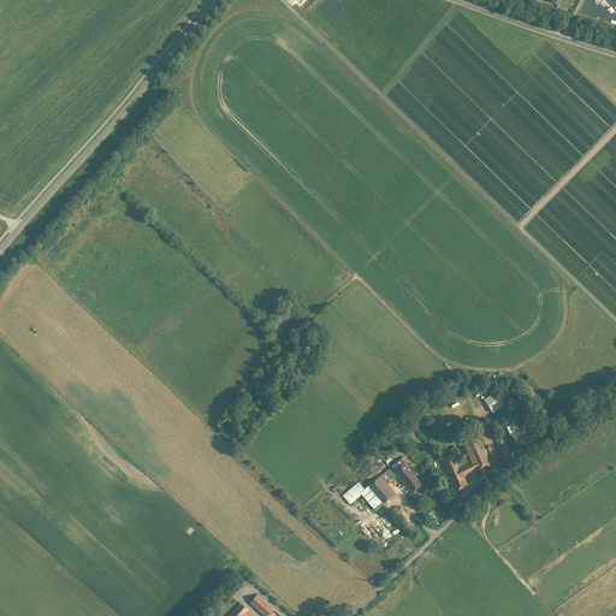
[(469,98),(492,120),(496,117),(489,110),(490,108),(486,105),(487,105),(484,102),(484,104),(473,93),(469,98)]
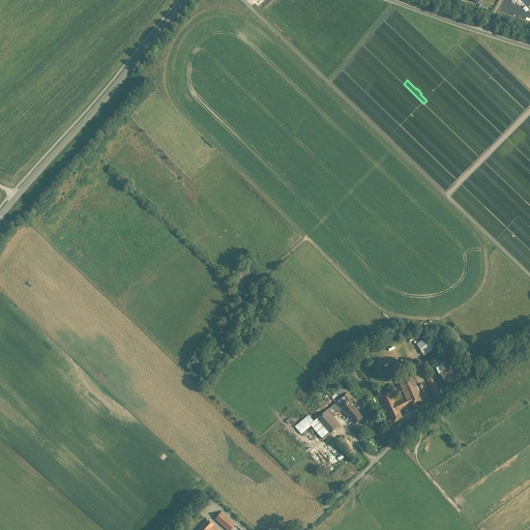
[(424,339),(416,344),(423,355),(437,347),(436,344),(439,342),(437,337),(428,344),(424,339)]
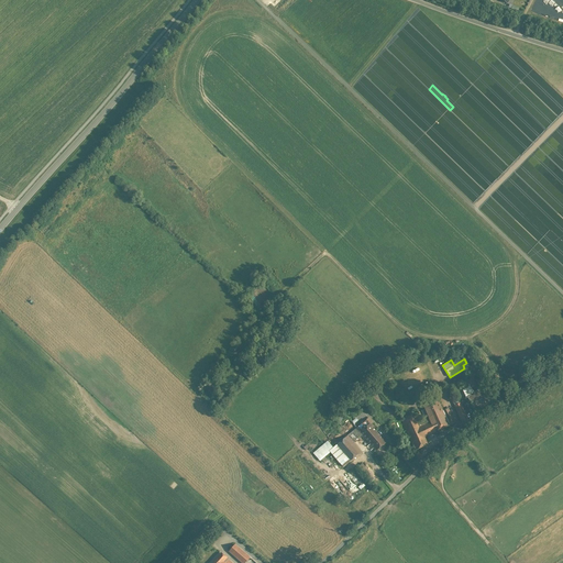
[(397,363),(388,371),(394,376),(403,368),(397,363)]
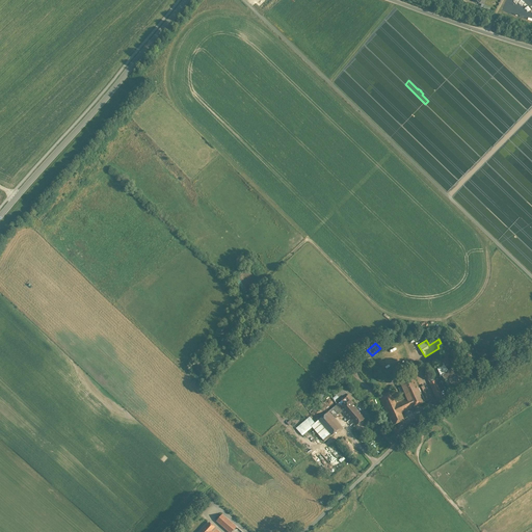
[(372,355),(367,350),(361,356),(365,362),(372,355)]
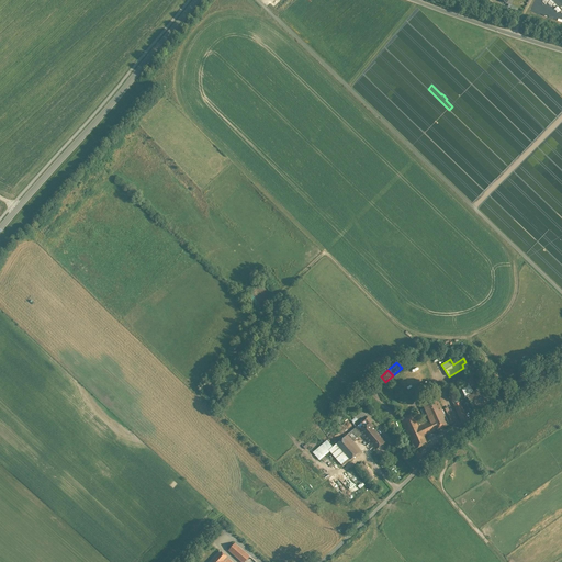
[(486,382),(467,396),(476,411),(496,396),(486,382)]
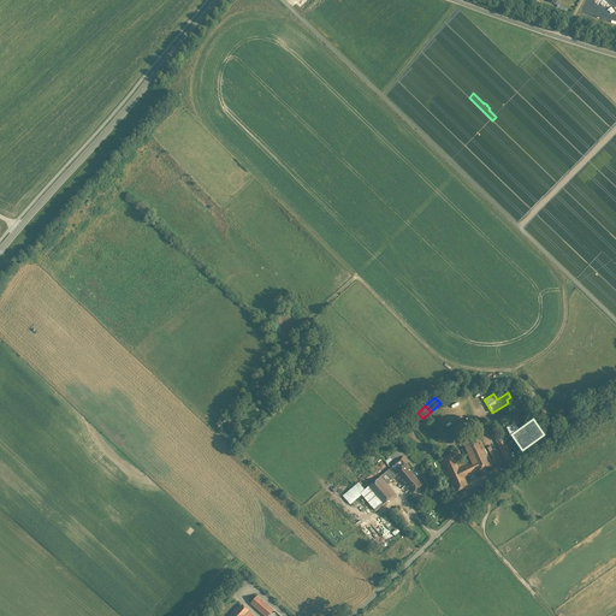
[(479,437),(463,444),(469,457),(485,450),(479,437)]
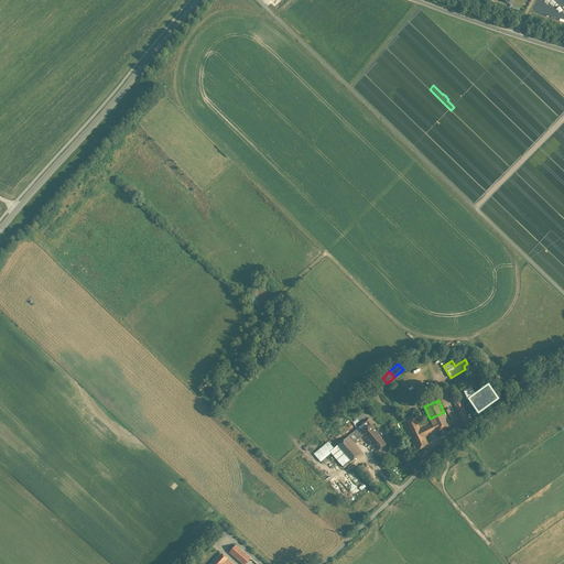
[(470,424),(462,403),(455,407),(464,427),(470,424)]
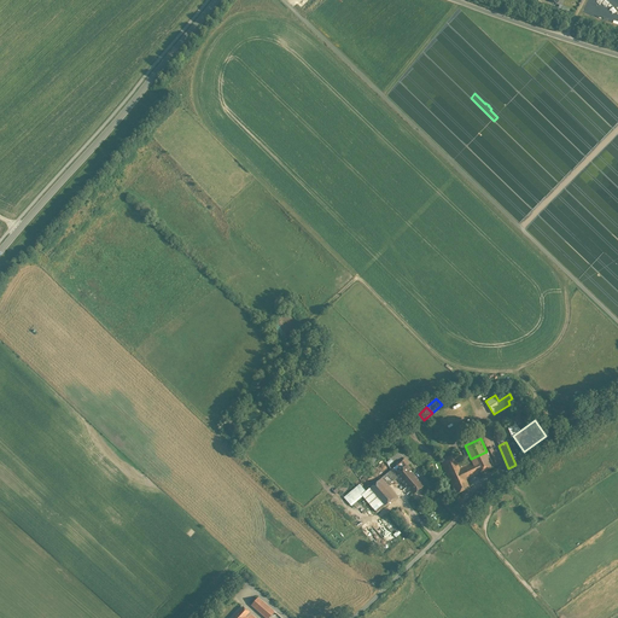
[(471,460),(465,464),(459,453),(454,455),(466,479),(499,465),(491,448),(487,452),(471,459),(471,460)]
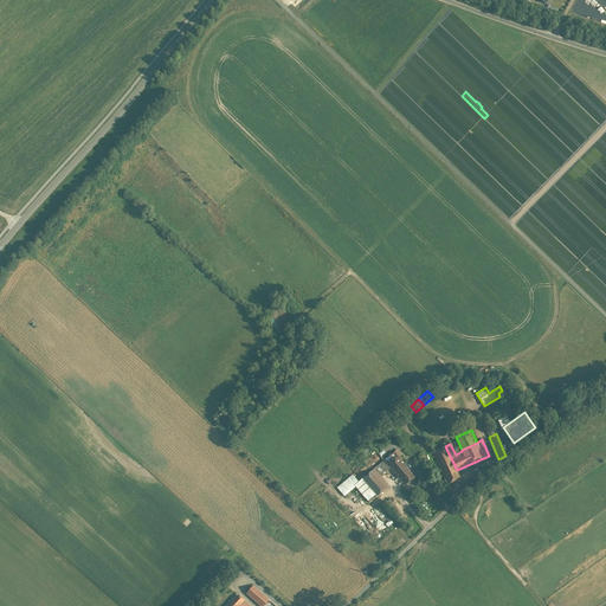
[(457,470),(445,446),(432,452),(447,485),(461,478),(457,470)]
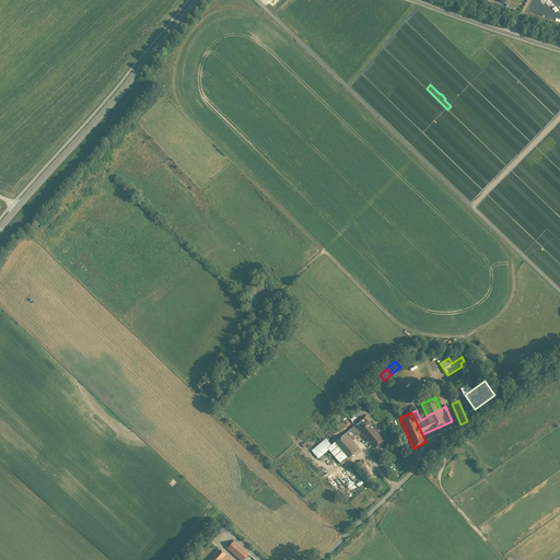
[(368,416),(359,422),(362,427),(368,422),(369,422),(371,420),(368,416)]
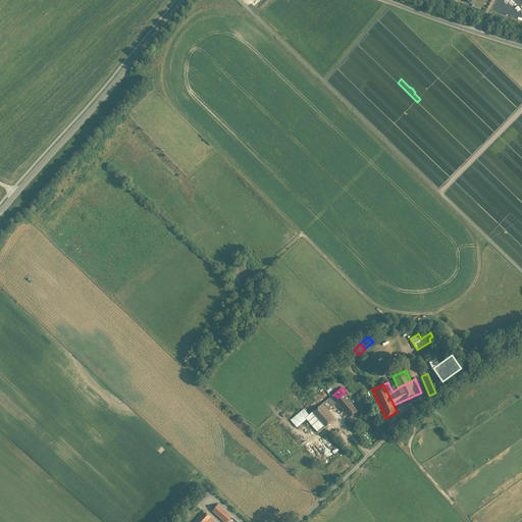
[(334,394),(312,413),(325,427),(334,419),(326,409),(334,402),(342,410),(345,406),(343,404),(349,400),(344,394),(343,394),(337,398),(334,394)]
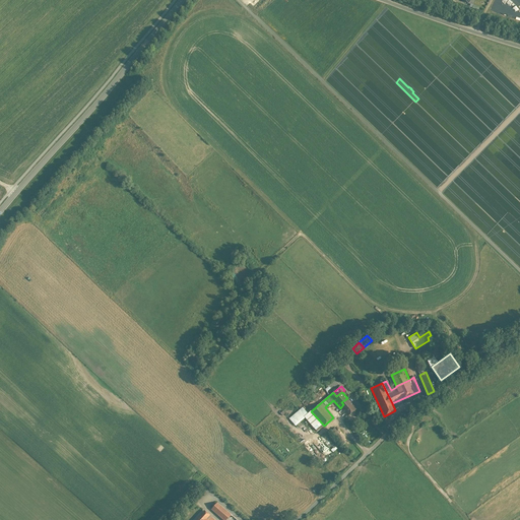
[(347,398),(341,402),(343,404),(340,408),(347,416),(356,409),(347,398)]
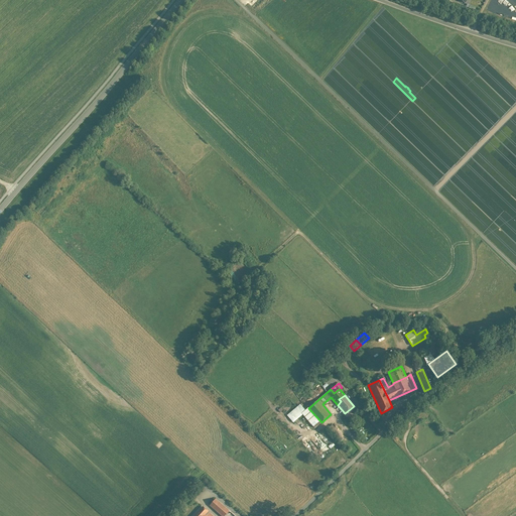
[(299,405),(288,415),(293,421),(302,413),(304,411),(299,405)]
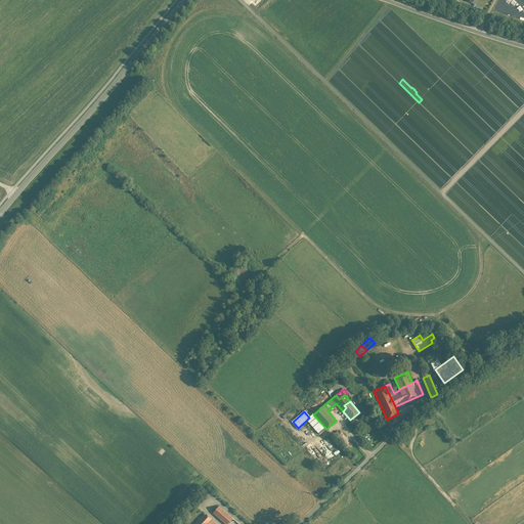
[(326,429),(313,415),(309,418),(307,420),(319,435),(326,429)]
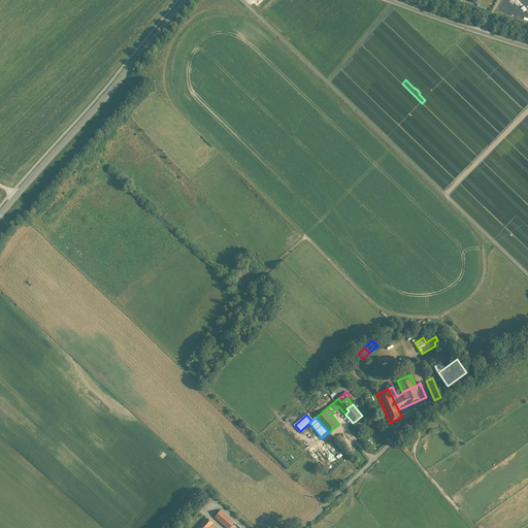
[(351,450),(342,438),(338,441),(348,453),(351,450)]
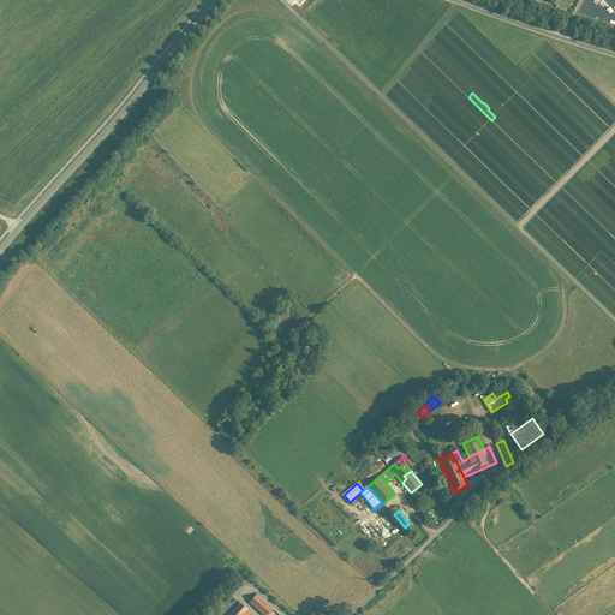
[(267,614),(273,609),(256,595),(250,602),(264,614),(267,614)]
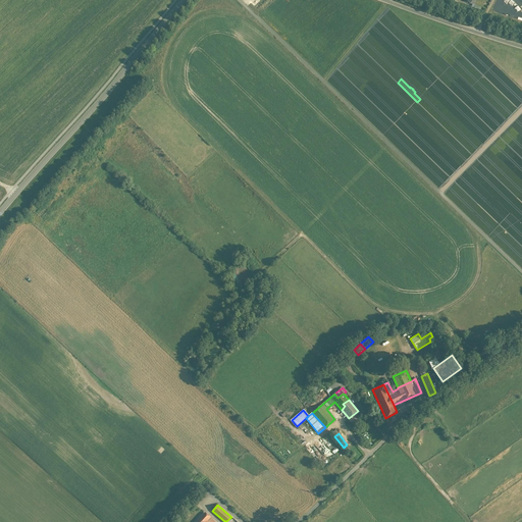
[(206,513),(197,521),(208,521),(212,518),(206,513)]
